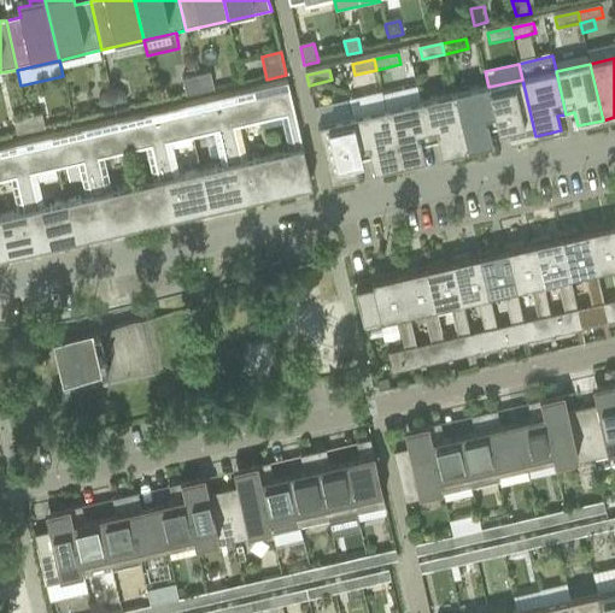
[(211,75),(197,78),(200,94),(215,90),(211,75)]
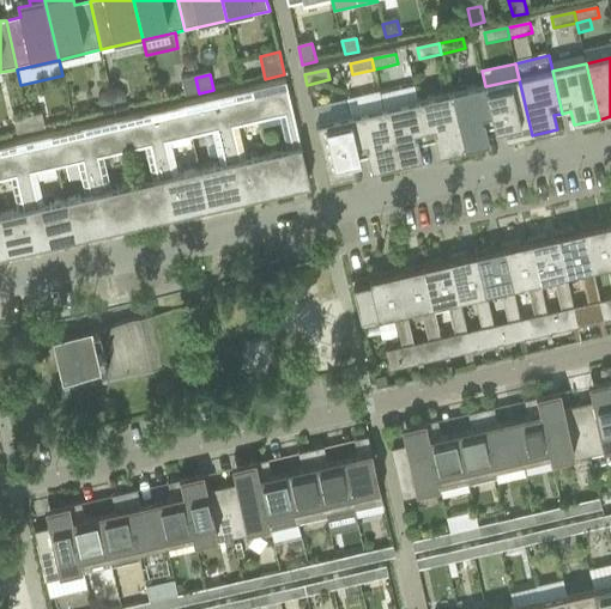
[(195,78),(182,80),(186,96),(199,93),(195,78)]
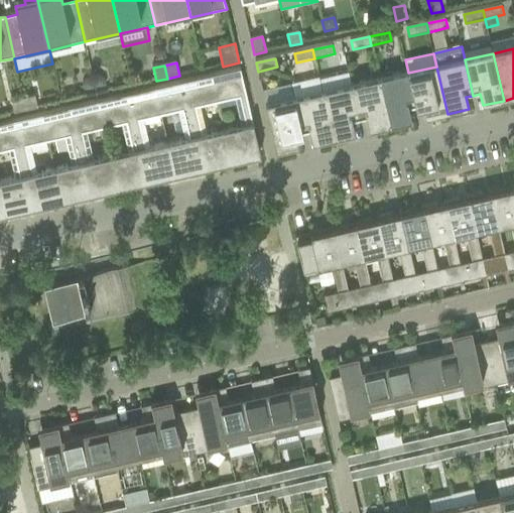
[(447,114),(436,67),(408,73),(416,108),(423,107),(426,119),(447,114)]
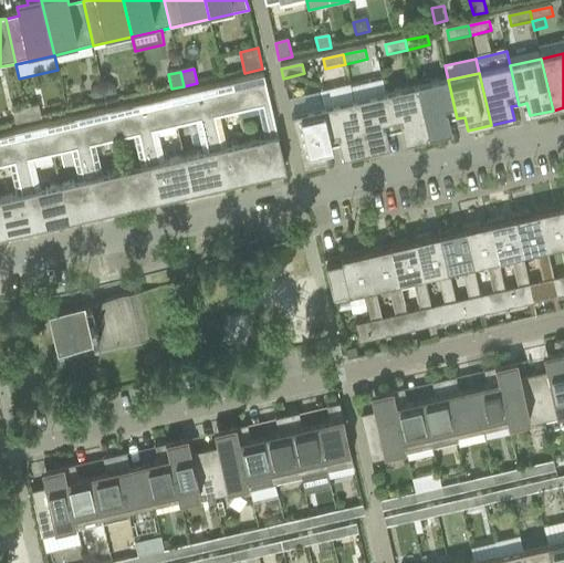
[(261,77),(233,84),(239,112),(259,107),(267,139),(247,144),(254,179),(269,176),(268,173),(285,168),(264,79),(264,77),(261,77)]
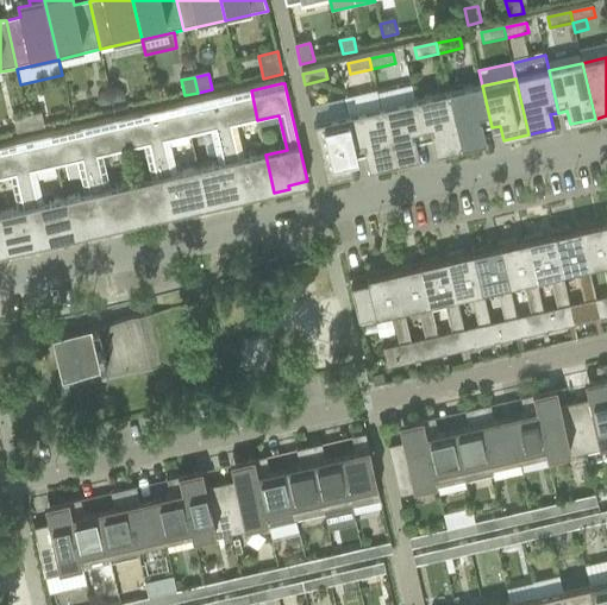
[(449,94),(462,150),(487,144),(483,130),(492,127),(482,86),(449,94)]
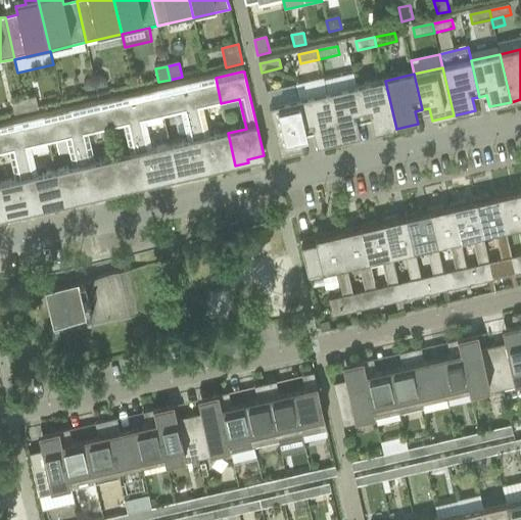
[(353,75),(325,82),(328,94),(339,142),(353,138),(361,137),(358,125),(365,123),(357,87),(353,75)]
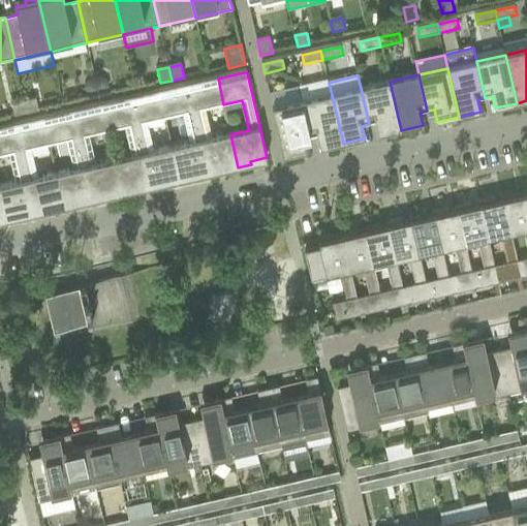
[(218,79),(188,86),(209,171),(224,166),(225,171),(238,167),(230,134),(212,138),(206,109),(223,104),(218,79)]
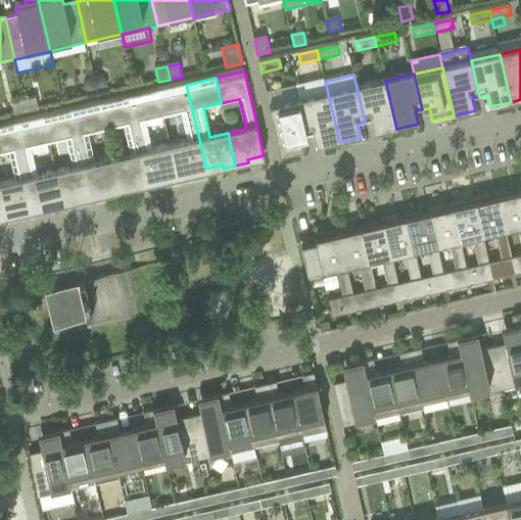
[(101,79),(95,80),(97,91),(108,89),(107,83),(103,80),(102,79),(101,79)]
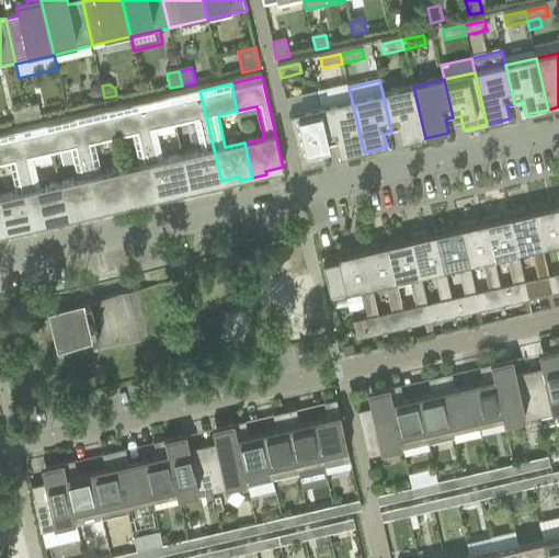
[(317,92),(321,107),(352,101),(349,88),(348,84),(317,92)]
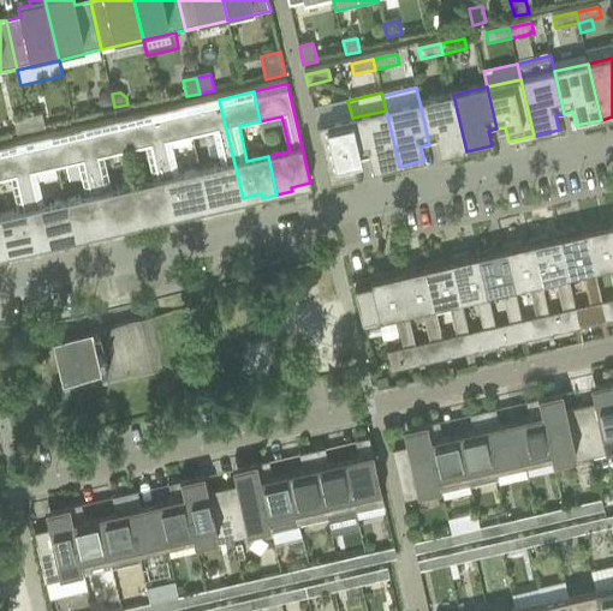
[(103,97),(100,102),(101,111),(114,107),(112,94),(103,96),(103,97)]
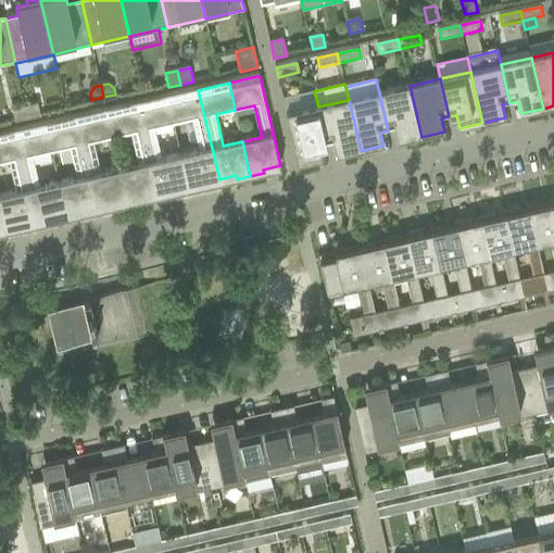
[(422,137),(410,86),(379,92),(388,130),(395,129),(398,141),(422,137)]
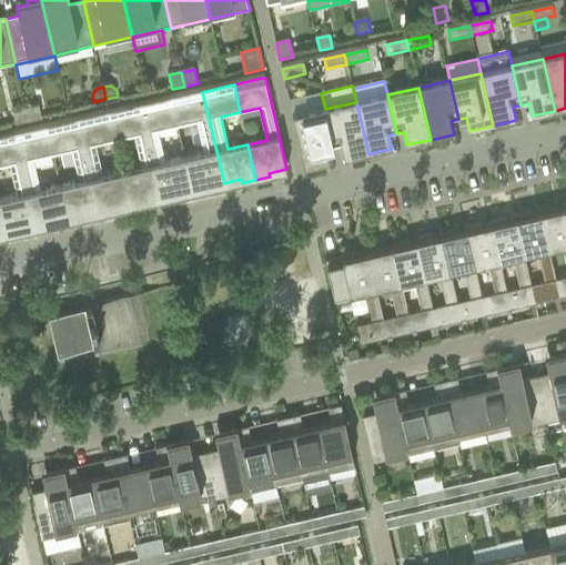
[(202,92),(171,99),(178,127),(198,122),(204,154),(185,159),(193,194),(208,191),(206,188),(224,183),(202,92)]
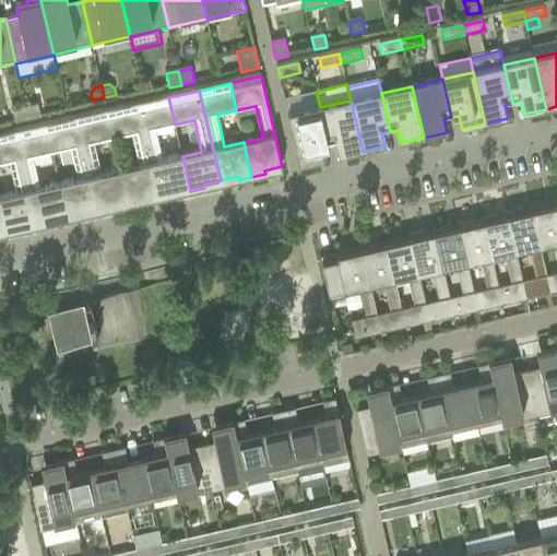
[(320,107),(316,92),(285,98),(288,115),(320,107)]
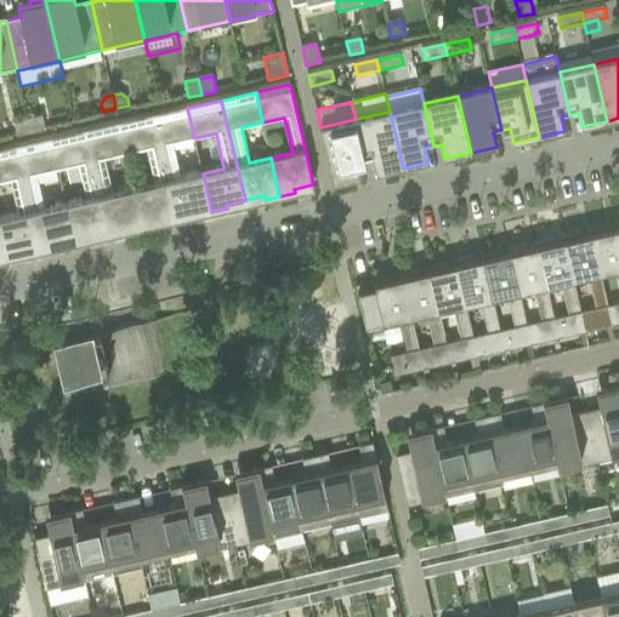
[(187,108),(153,116),(176,216),(196,211),(197,216),(211,212),(203,173),(181,178),(172,143),(194,138),(187,108)]
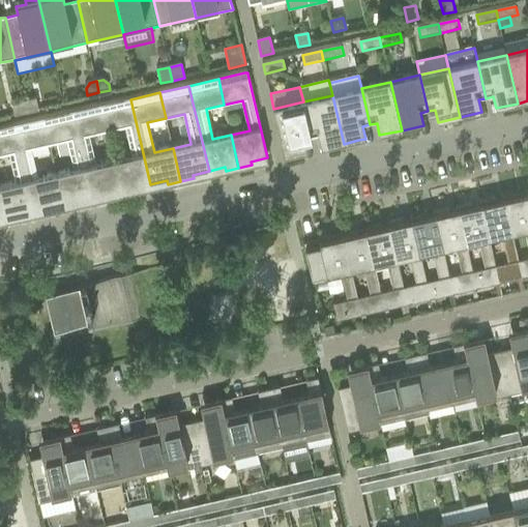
[(303,101),(312,138),(319,137),(321,148),(344,144),(332,95),(303,101)]
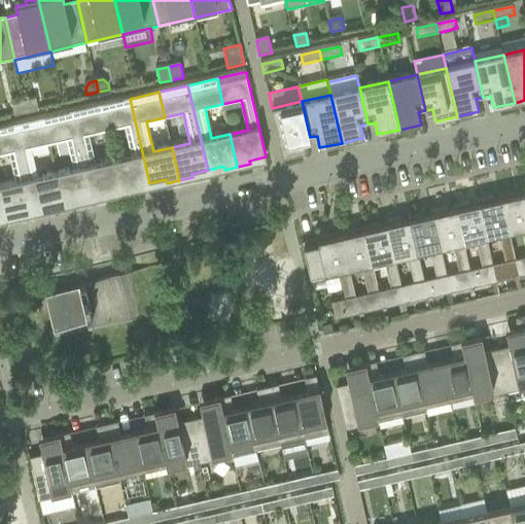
[(36,99),(24,101),(27,113),(39,110),(36,99)]
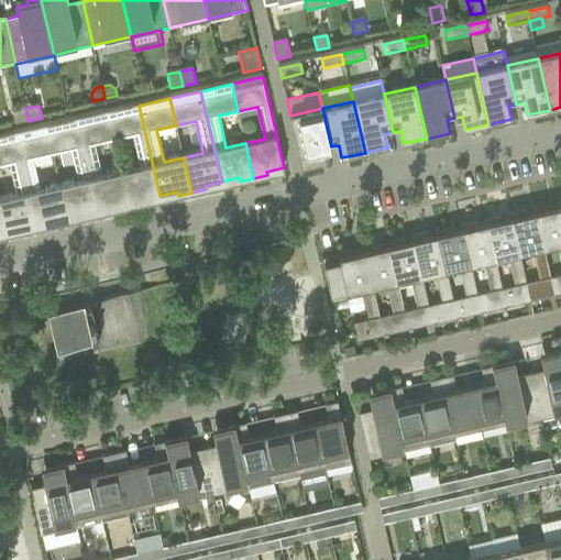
[(139,106),(108,112),(114,140),(133,135),(141,167),(122,172),(122,174),(130,207),(143,204),(143,200),(160,196),(139,106)]
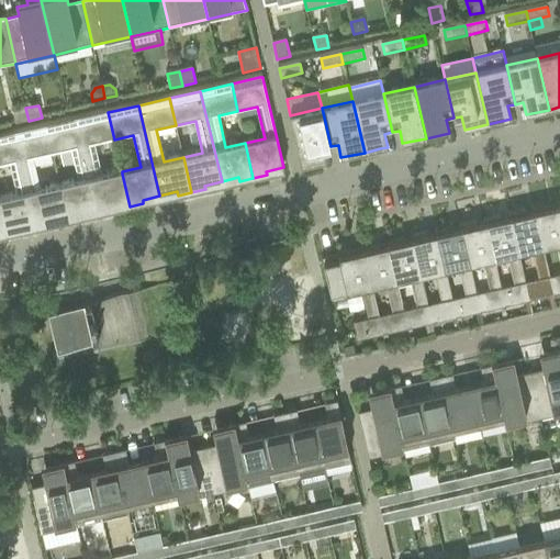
[(29,121),(25,108),(14,111),(17,123),(29,121)]
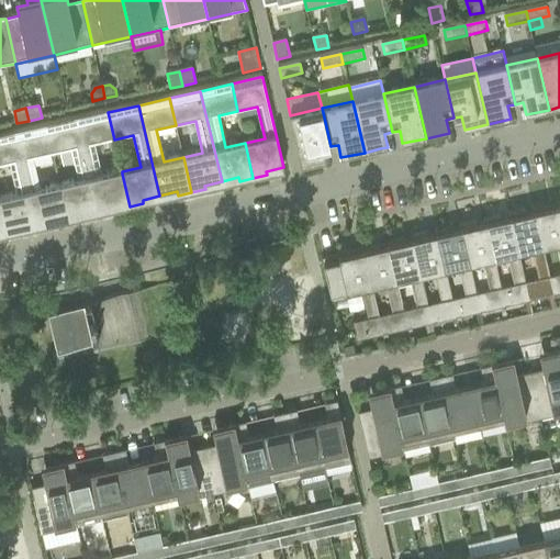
[(290,115),(302,167),(326,161),(323,148),(331,146),(322,108),(290,115)]
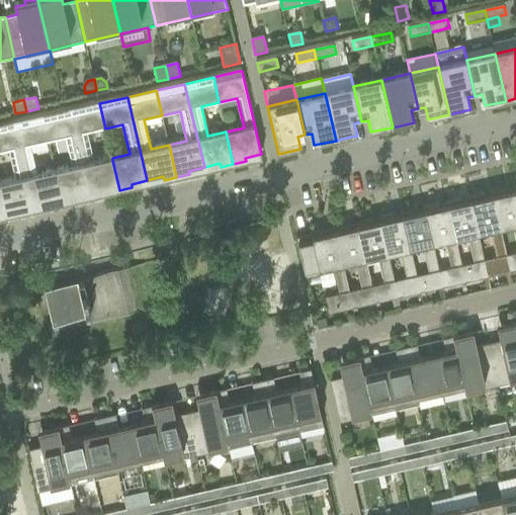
[(99,103),(71,110),(90,193),(106,189),(106,193),(119,190),(112,160),(112,158),(94,162),(87,133),(105,129),(99,103)]
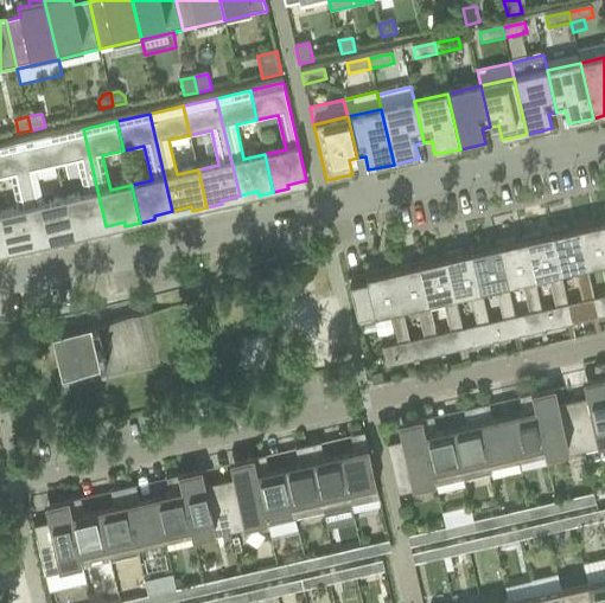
[(83,129),(50,136),(57,166),(77,161),(86,196),(65,200),(74,238),(88,235),(87,231),(106,226),(83,129)]
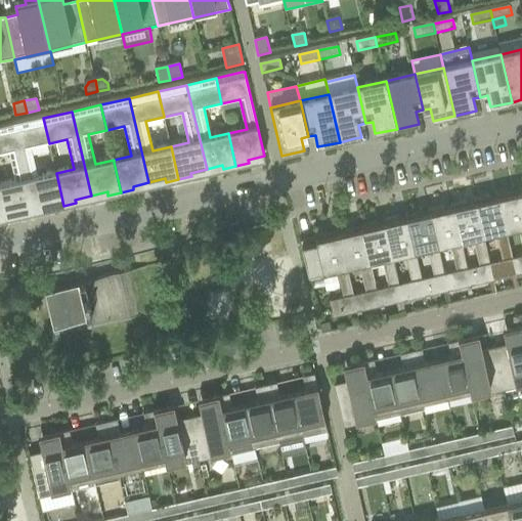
[(43,118),(14,125),(34,209),(50,205),(51,209),(63,206),(56,173),(38,177),(31,147),(49,143),(43,118)]
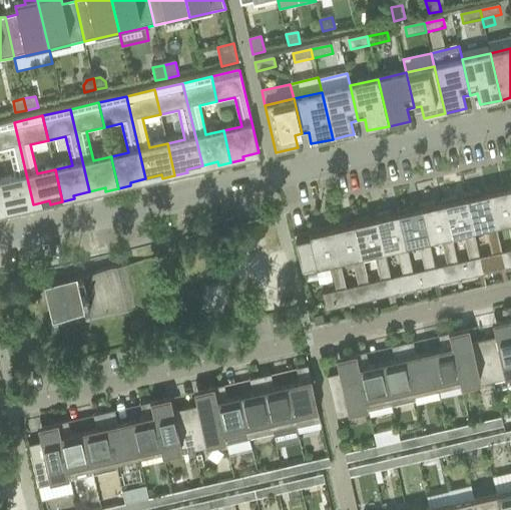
[(14,122),(0,124),(0,150),(9,149),(16,178),(0,181),(0,188),(6,214),(18,211),(17,207),(33,204),(14,122)]
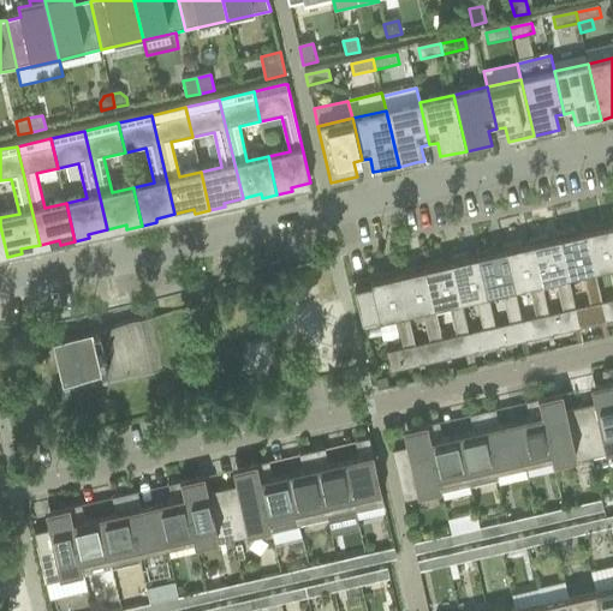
[(603,225),(584,229),(585,233),(595,277),(612,274),(612,301),(609,301),(602,304),(605,318),(606,323),(612,322),(612,227),(611,227),(603,228),(603,225)]
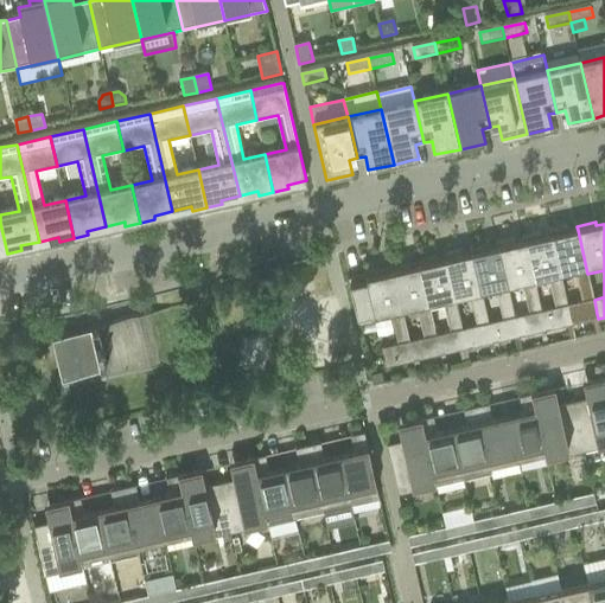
[(568,228),(551,232),(552,236),(561,280),(578,276),(584,302),(573,305),(567,306),(570,314),(572,325),(594,320),(598,319),(597,314),(594,300),(587,274),(578,230),(577,230),(570,231),(568,228)]
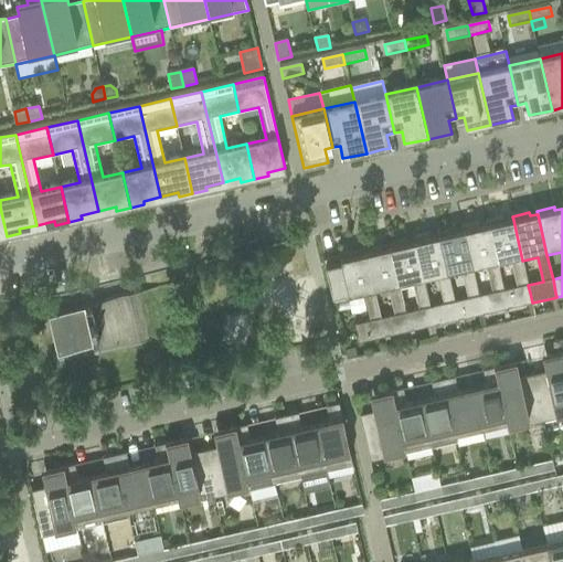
[(505,219),(488,222),(488,225),(498,266),(512,263),(518,287),(512,288),(503,290),(505,293),(508,309),(528,304),(532,303),(530,293),(528,285),(522,261),(513,220),(512,220),(506,221),(505,219)]
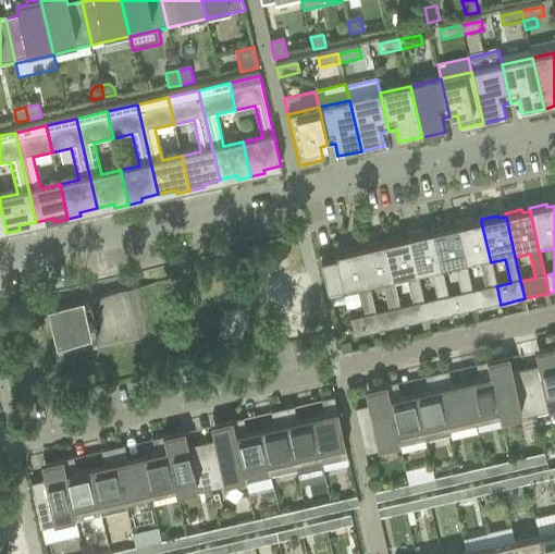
[(473,221),(457,224),(457,228),(467,268),(481,265),(486,288),(479,291),(472,292),(477,310),(501,305),(497,288),(496,286),(491,262),(481,222),(473,224),(473,221)]
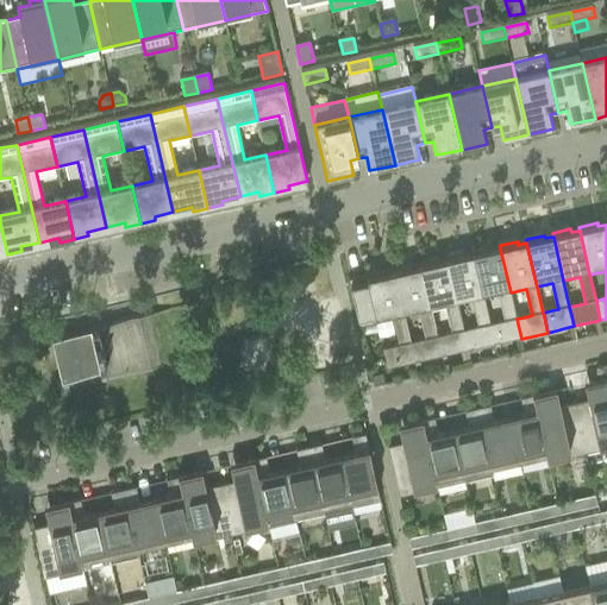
[(492,247),(473,251),(474,254),(485,300),(500,295),(506,321),(500,322),(490,325),(495,345),(517,340),(521,339),(517,319),(515,315),(511,292),(500,249),(499,249),(496,250),(492,251),(492,247)]
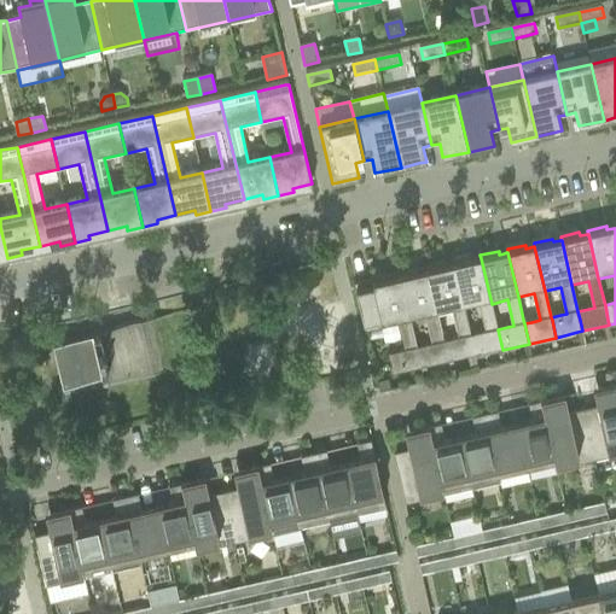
[(471,257),(453,262),(454,264),(464,310),(481,307),(487,332),(476,334),(471,335),(475,356),(503,350),(498,329),(495,320),(492,304),(481,258),(480,258),(472,261),(471,257)]
